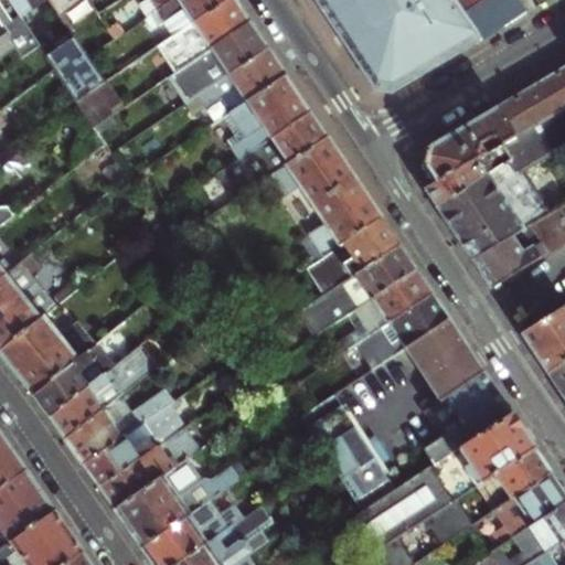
[(9,0),(0,0),(0,22),(17,45),(24,57),(41,48),(9,0)]
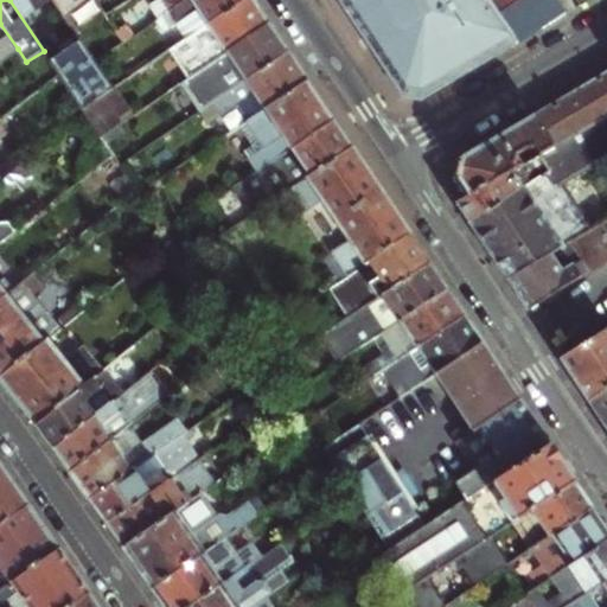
[(83,109),(113,89),(75,31),(53,0),(10,0),(44,51),(83,109)]
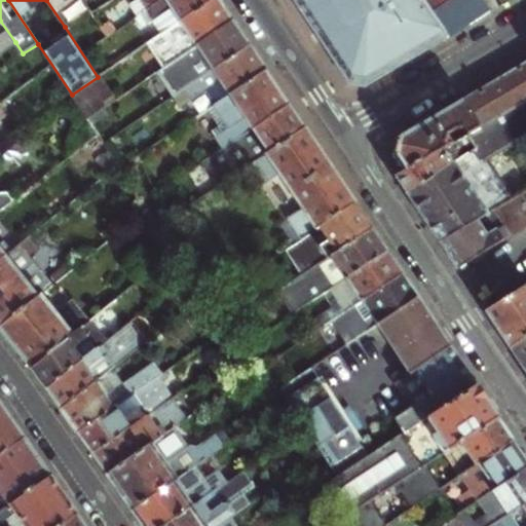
[(46,0),(65,27),(73,21),(63,6),(72,0),(46,0)]
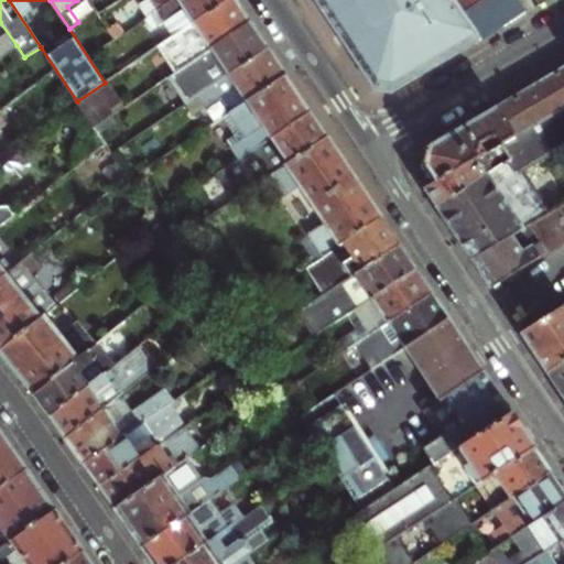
[(160,86),(252,23),(246,13),(236,0),(228,0),(177,34),(105,83),(77,101),(96,129),(125,109),(118,99),(147,79),(153,89),(160,86)]
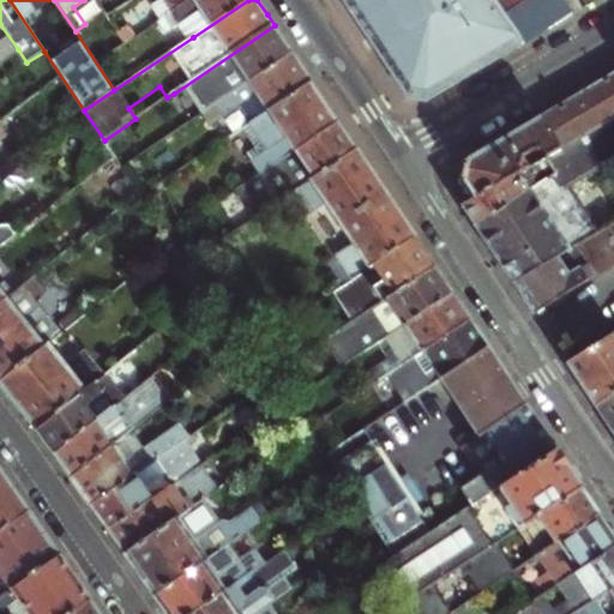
[(172,12),(188,0),(163,0),(172,12)]
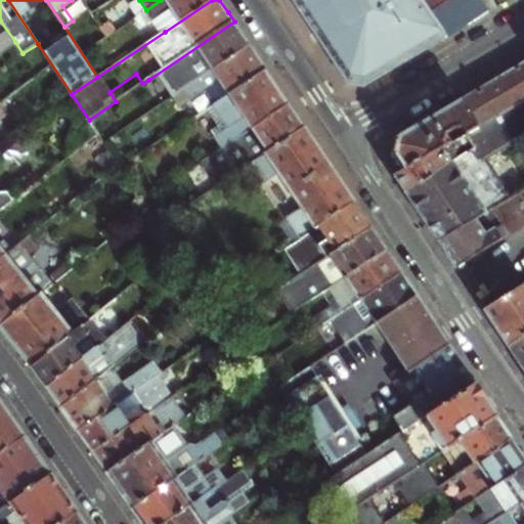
[(165,32),(212,0),(161,0),(146,10),(141,13),(148,25),(157,19),(165,32)]
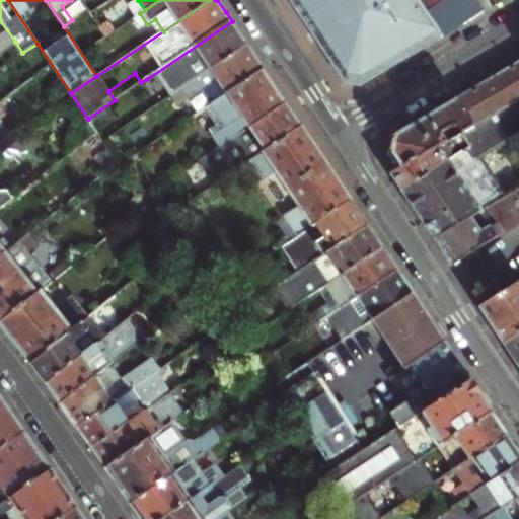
[(288,0),(345,84),(360,87),(395,66),(441,40),(413,0),(288,0)]
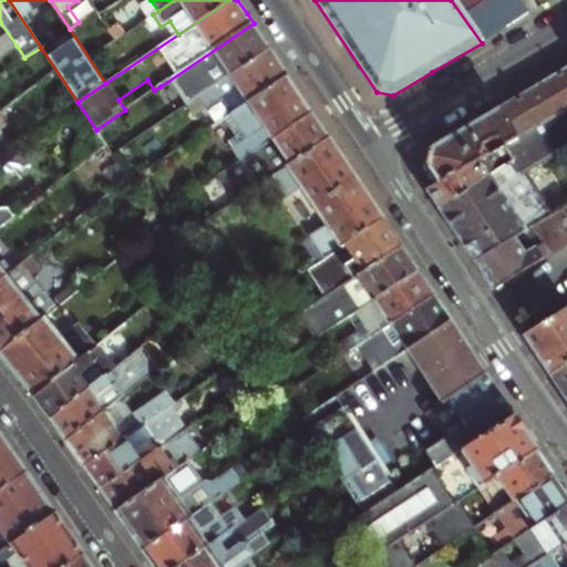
[(451,0),(482,43),(506,29),(529,16),(517,0),(451,0)]
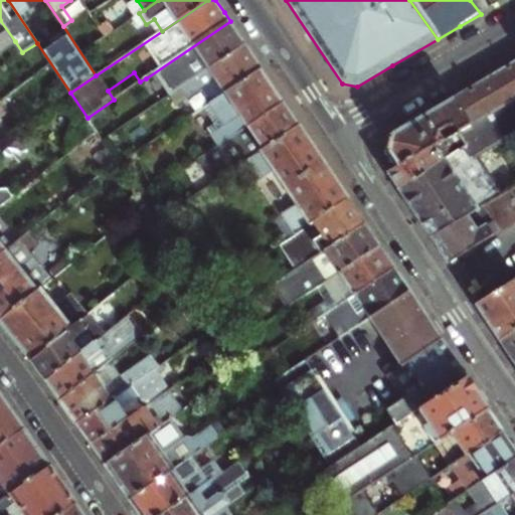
[(0,52),(15,41),(0,20),(0,52)]
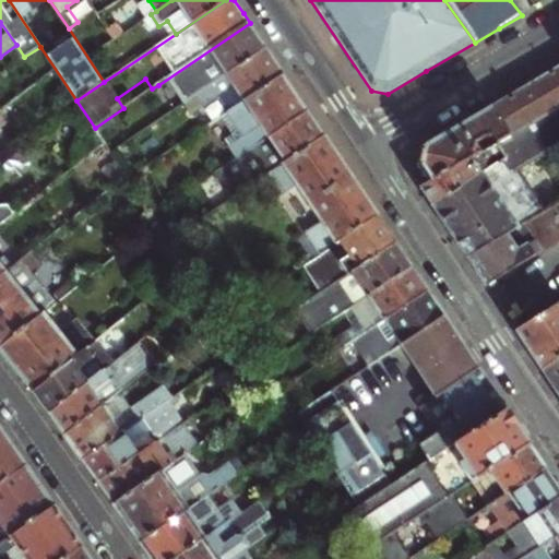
[(190,102),(197,97),(268,49),(260,39),(250,23),(158,85),(164,94),(179,84),(190,102)]
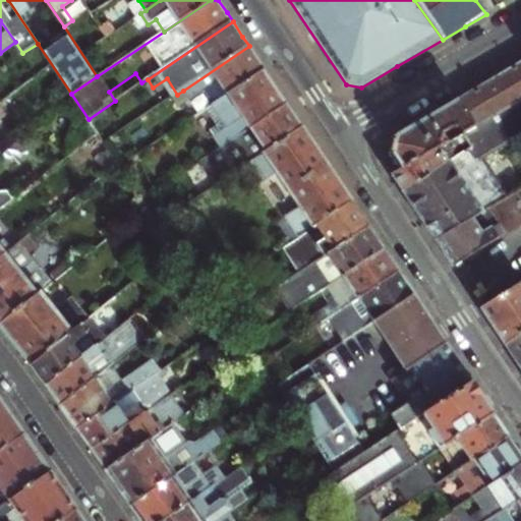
[(204,94),(213,106),(266,70),(259,62),(249,46),(183,91),(191,103),(204,94)]
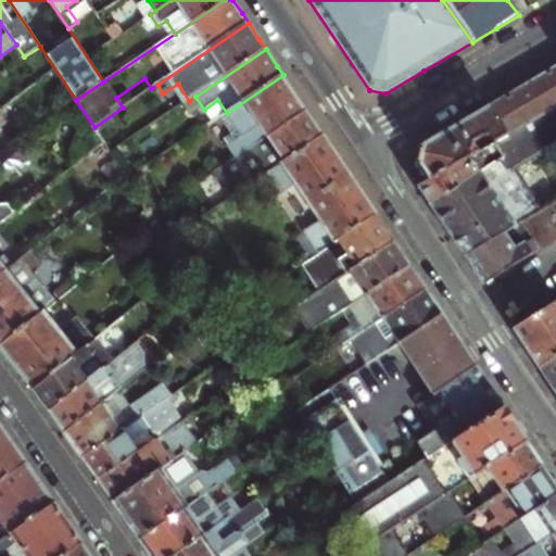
[(507,134),(555,104),(555,67),(529,84),(491,105),(507,134)]
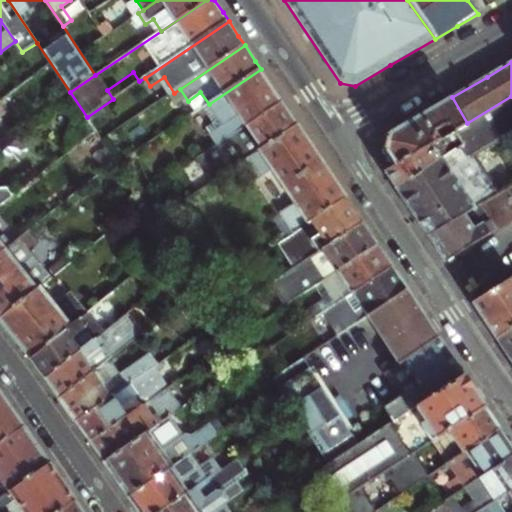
[(200,132),(212,150),(283,102),(275,90),(261,69),(209,104),(195,113),(205,129),(200,132)]
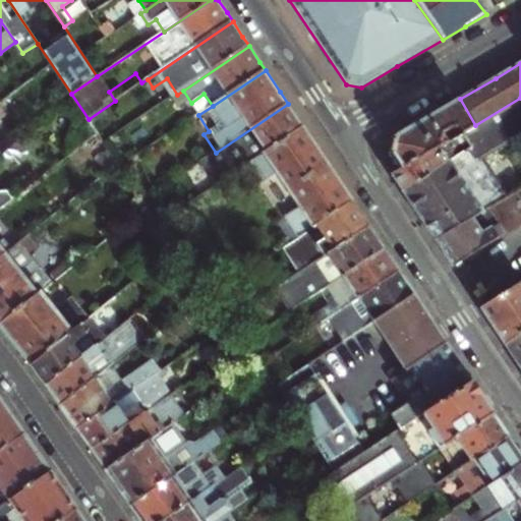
[(421,221),(436,242),(471,220),(489,209),(508,196),(482,157),(520,131),(520,98),(475,125),(462,133),(471,150),(403,193),(421,221)]
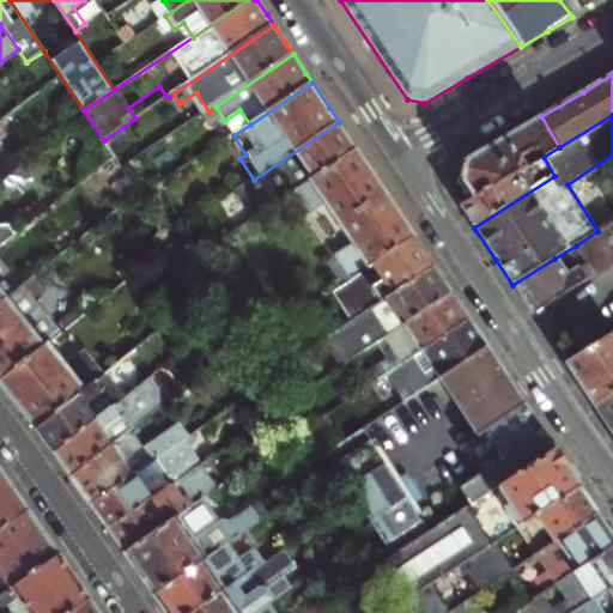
[(465,187),(472,200),(544,157),(559,147),(541,116),(497,141),(463,161),(460,180),(465,187)]
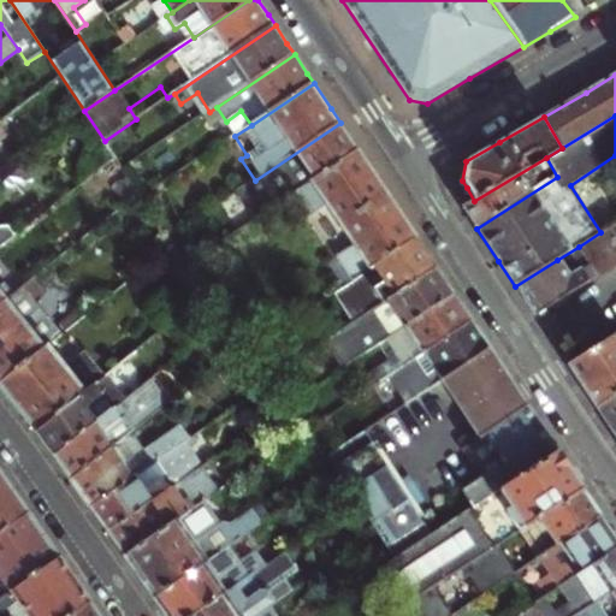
[(252,224),(296,193),(359,150),(351,140),(341,123),(255,181),(232,196),(252,224)]
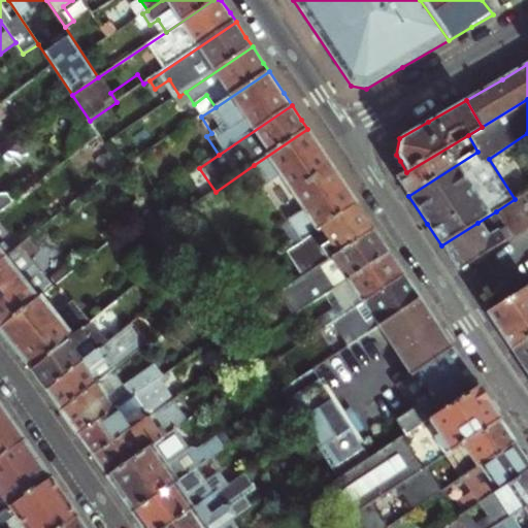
[(306,238),(357,203),(345,187),(322,151),(307,129),(254,165),(267,186),(282,175),(304,210),(289,221),(302,240),(306,238)]
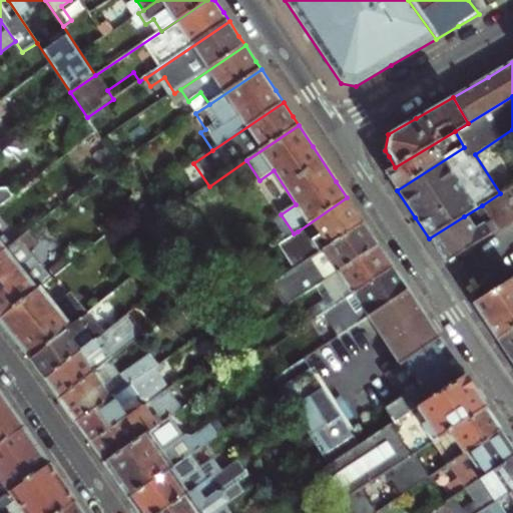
[(393,183),(397,190),(464,147),(455,131),(395,167),(386,173),(393,183)]
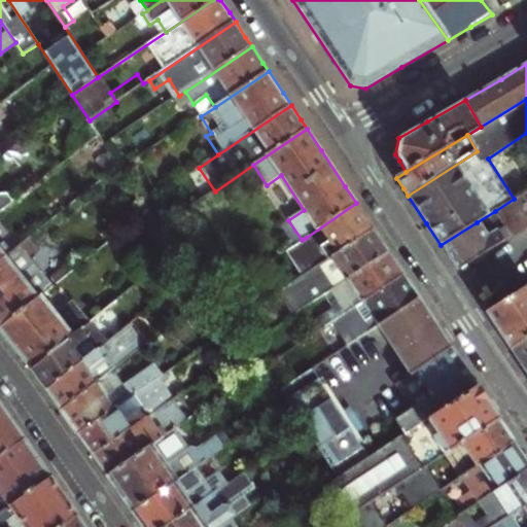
[(477,222),(441,245),(449,257),(461,276),(526,232),(526,190),(514,199),(495,211),(502,221),(485,233),(477,222)]
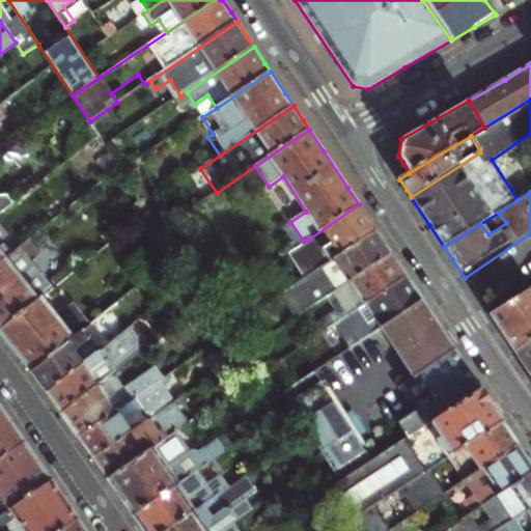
[(0,213),(14,202),(9,197),(2,197),(0,198),(0,213)]
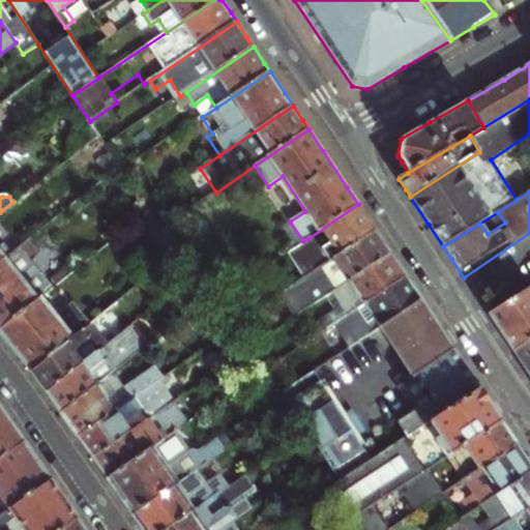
[(369,221),(358,204),(307,239),(317,253),(297,266),(301,272),(282,286),(285,291),(375,230),(369,221)]
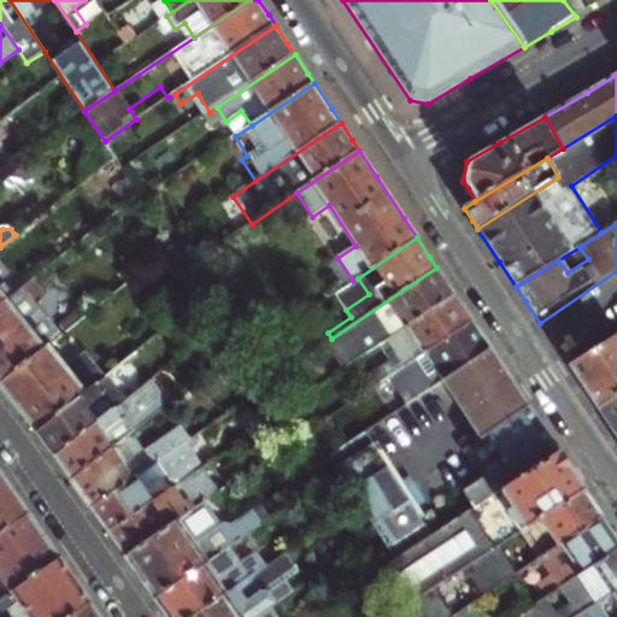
[(177,248),(172,241),(151,258),(156,265),(168,257),(177,248)]
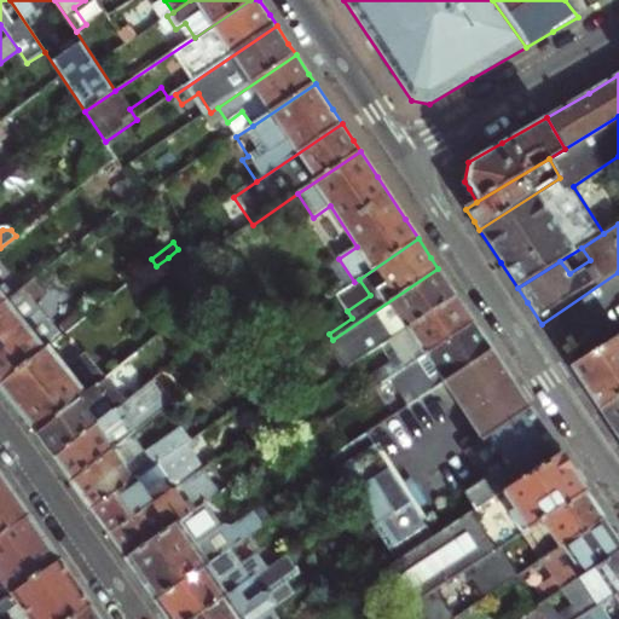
[(449,284),(438,268),(333,340),(329,342),(346,369),(387,341),(456,295),(449,284)]
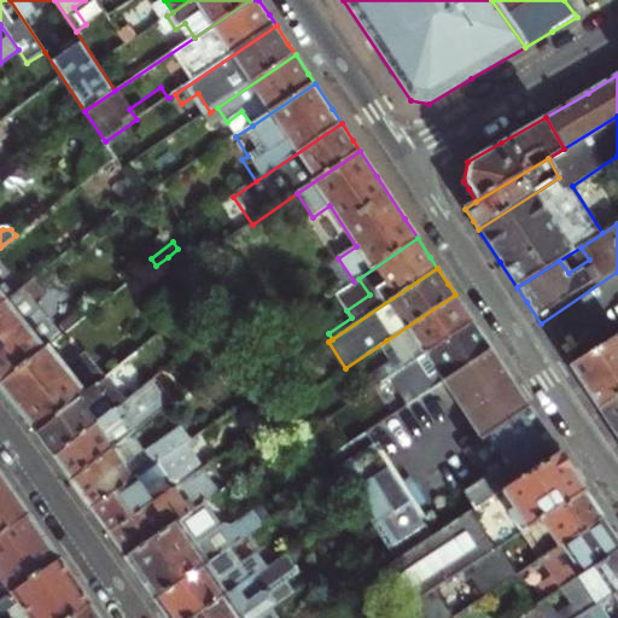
[(16,296),(0,308),(0,385),(51,348),(91,316),(83,309),(54,331),(42,315),(28,325),(15,308),(28,303),(46,289),(38,279),(16,296)]
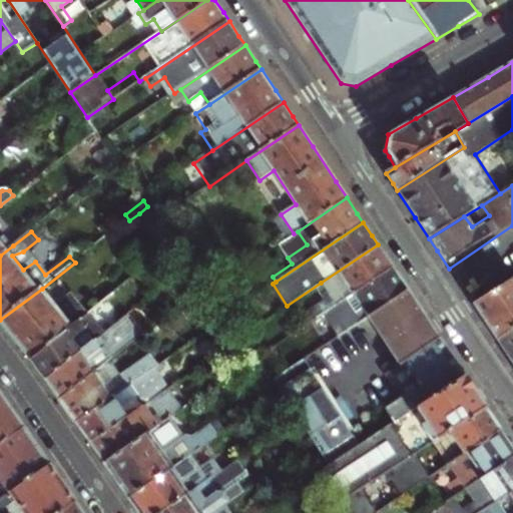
[(0,255),(13,245),(4,233),(0,236),(0,255)]
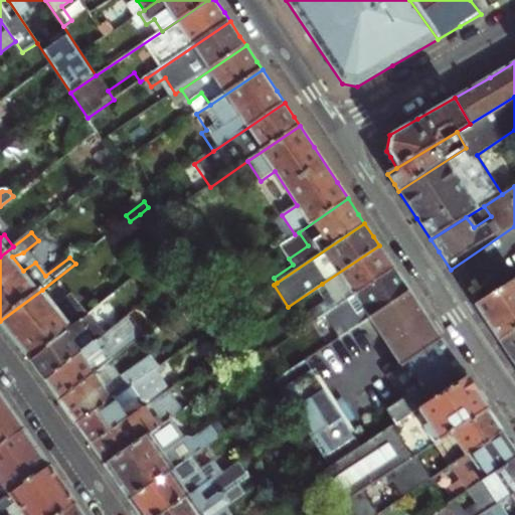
[(305,327),(328,312),(393,268),(387,259),(379,245),(322,284),(331,297),(299,319),(305,327)]
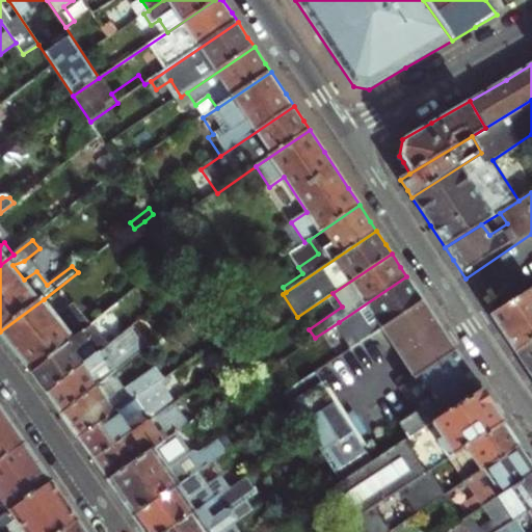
[(366,340),(423,300),(417,292),(406,276),(339,322),(355,347),(366,340)]
